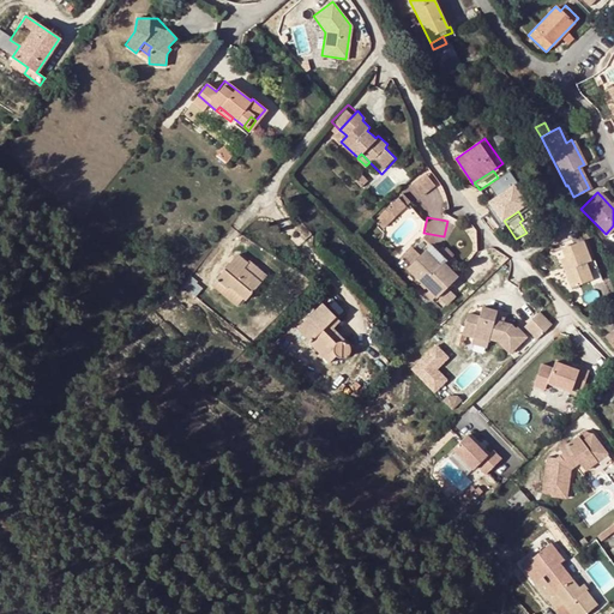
[(593,280),(587,264),(590,262),(582,241),(561,250),(564,258),(569,269),(564,270),(571,288),(593,280)]
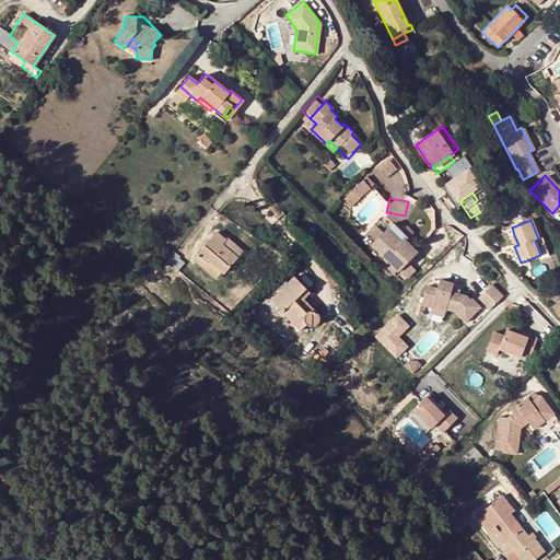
[(394,222),(385,231),(376,223),(364,236),(399,269),(417,251),(404,238),(407,235),(394,222)]
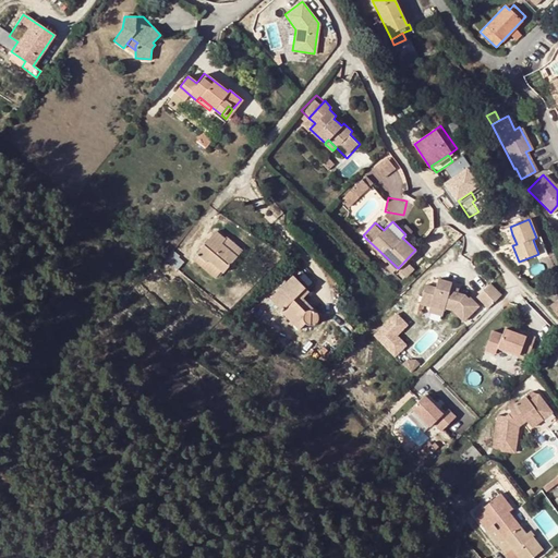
[(223,239),(215,231),(192,258),(215,278),(221,270),(222,273),(242,251),(225,237),(223,239)]
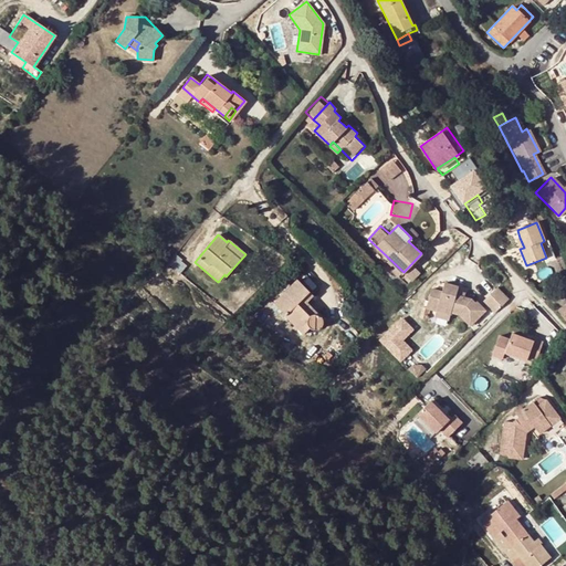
[(544,241),(541,243),(546,258),(547,261),(555,259),(547,240),(544,241)]
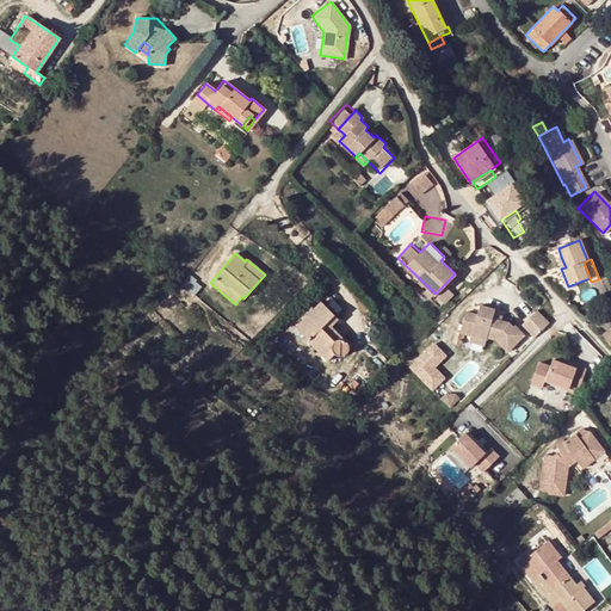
[(320,328),(333,315),(320,302),(294,326),(327,360),(334,353),(335,355),(338,356),(339,356),(341,355),(343,355),(345,353),(346,351),(346,350),(346,347),(346,345),(345,344),(344,343),(343,341),(341,340),(339,339),(337,340),(334,340),(333,341),(320,328)]
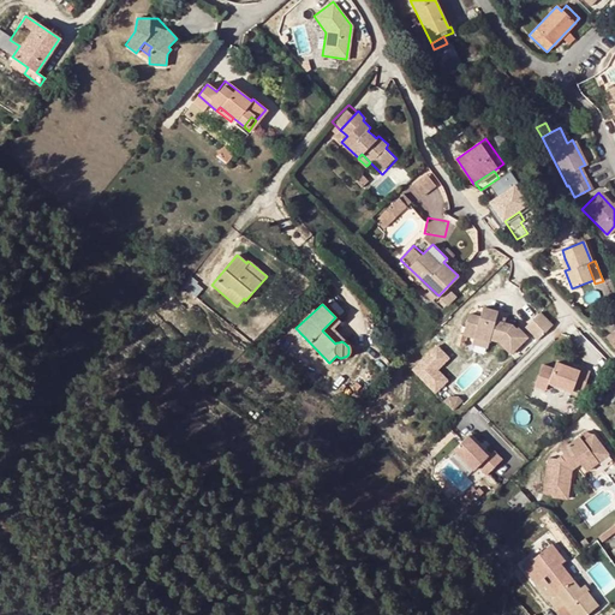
[(464,327),(476,329),(473,336),(488,340),(488,338),(497,340),(509,352),(526,335),(517,327),(514,329),(511,326),(503,323),(495,321),(496,316),(497,311),(482,306),(479,316),(467,312),(464,327)]
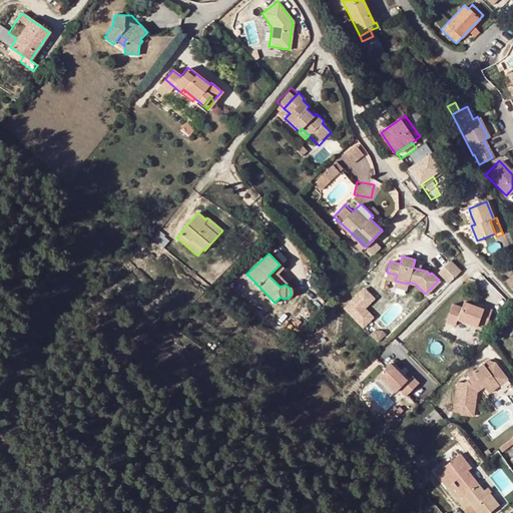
[(448,283),(460,271),(450,261),(438,272),(448,283)]
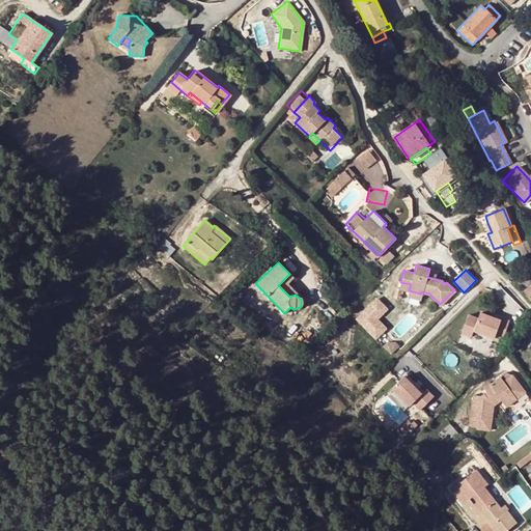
[(286,283),(292,277),(289,274),(278,285),(289,297),(290,296),(292,296),(295,295),(297,296),(298,297),(286,283)]
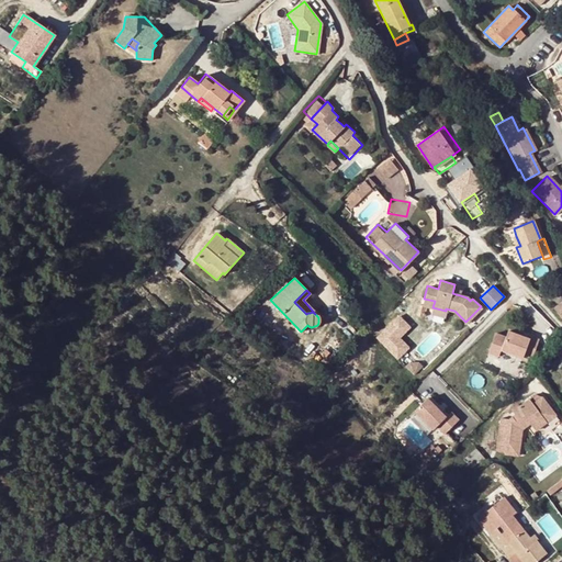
[(378,338),(398,358),(408,348),(398,338),(396,335),(406,324),(398,316),(378,338)]
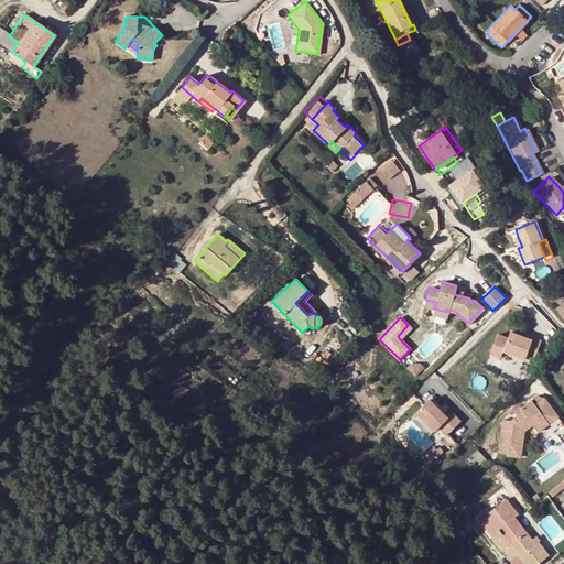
[(398,336),(400,339),(411,328),(408,325),(398,336)]
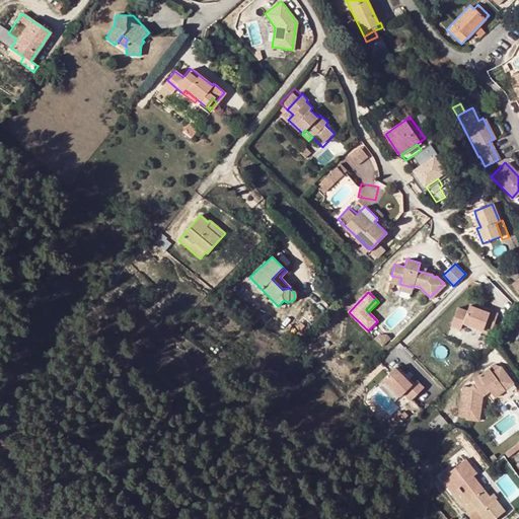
[(458,308),(451,325),(461,329),(463,323),(483,330),(485,328),(492,330),(498,314),(491,311),(490,313),(469,306),(467,311),(458,308)]
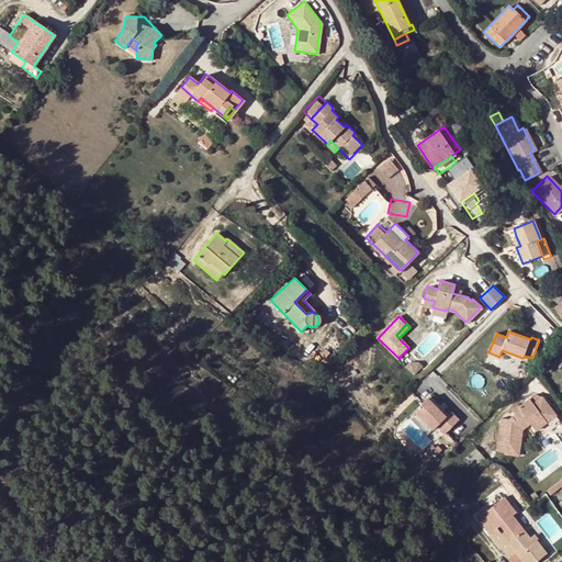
[(411,362),(407,367),(415,374),(423,367),(419,362),(411,362)]
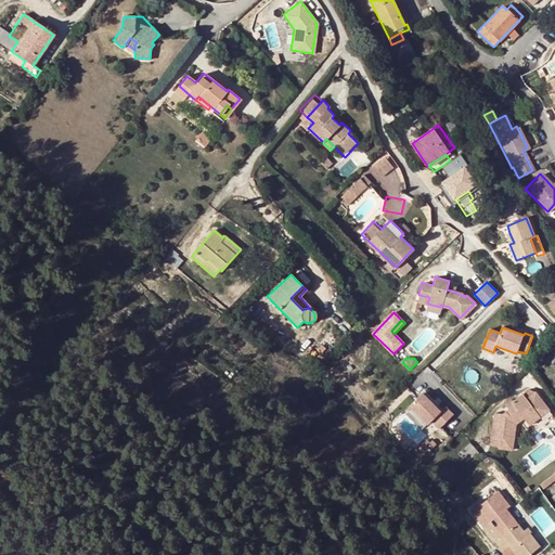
[(547,405),(533,387),(524,395),(519,389),(504,400),(507,404),(501,410),(492,409),(485,440),(506,446),(513,420),(520,414),(527,421),(547,405)]
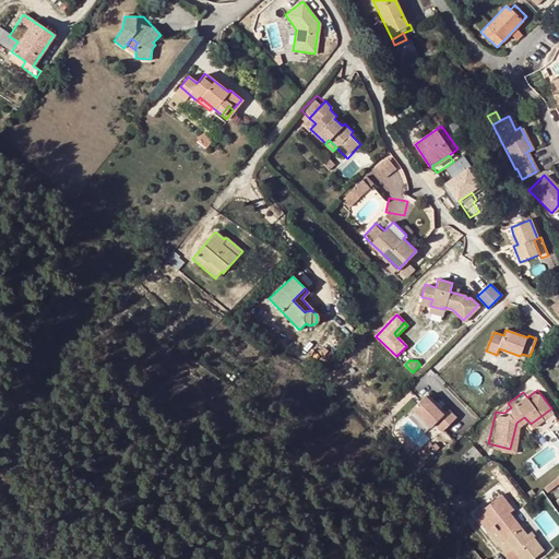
[(425,396),(413,408),(431,427),(435,424),(442,431),(456,417),(449,409),(443,415),(425,396)]
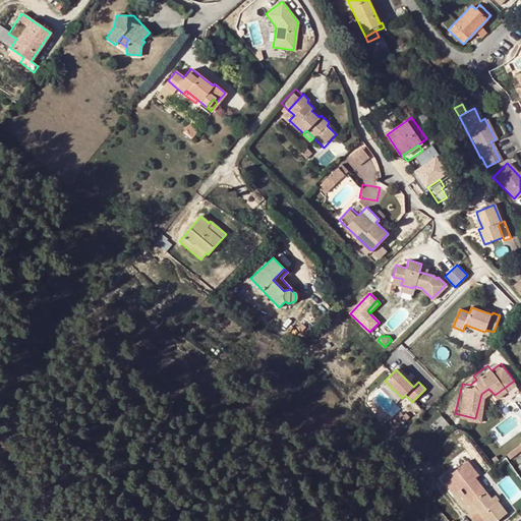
[(459,450),(449,437),(444,448),(450,457),(459,450)]
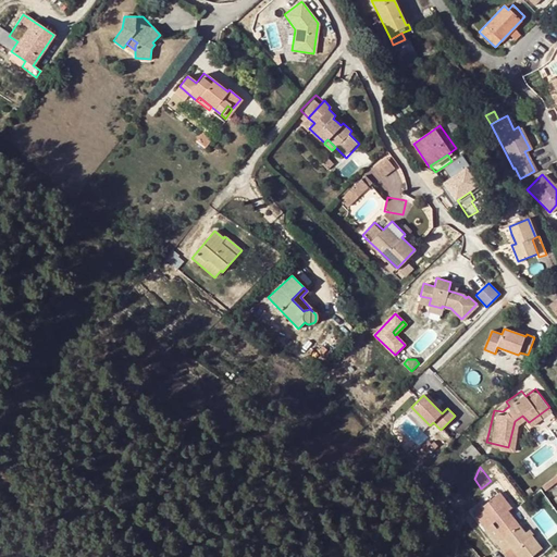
[(556,472),(542,484),(545,490),(556,481),(556,472)]
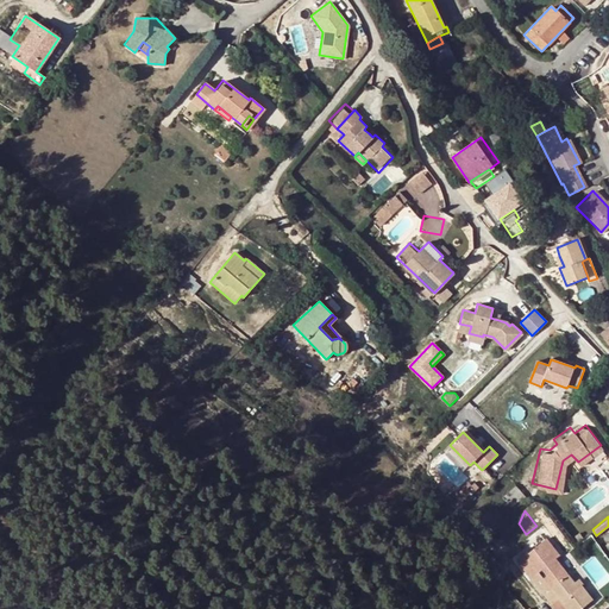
[(483,538),(473,545),(482,554),(490,547),(483,538)]
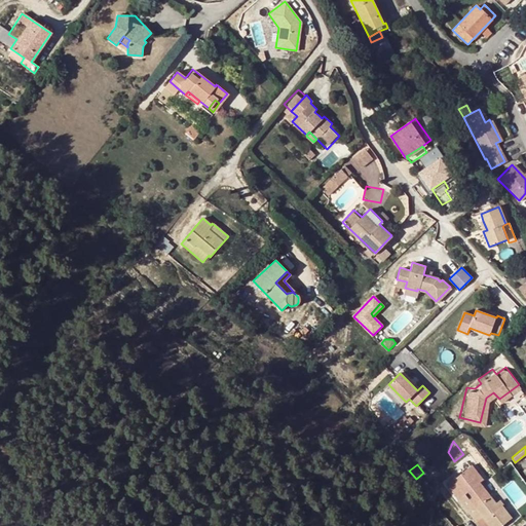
[(481,525),(499,525),(512,517),(502,504),(499,506),(496,502),(480,482),(483,479),(472,464),(447,484),(476,521),(482,516),(487,522),(481,525)]
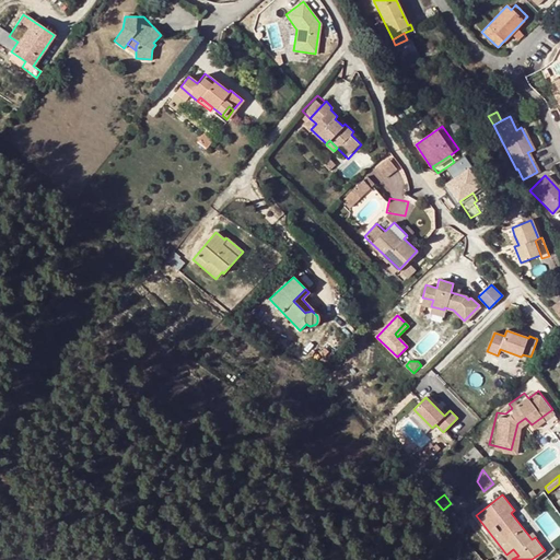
[(513,549),(506,555),(511,559),(512,559),(518,556),(513,549)]
